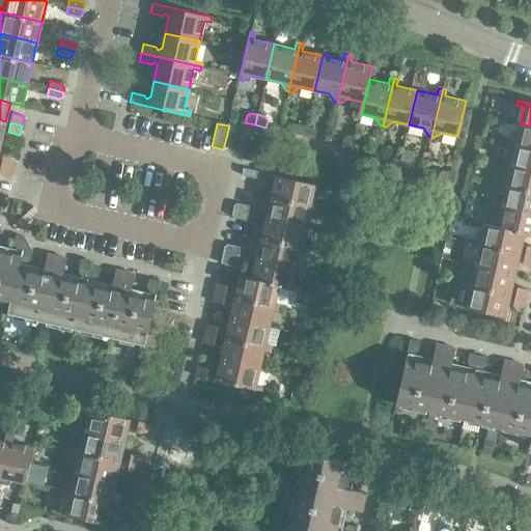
[(530,147),(530,126),(520,123),(515,141),(509,139),(508,143),(530,147)]
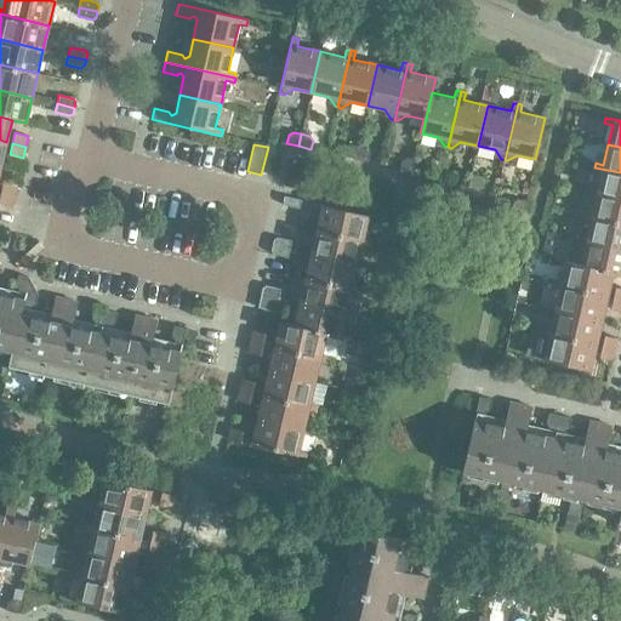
[(346,148),(343,157),(355,159),(358,147),(351,146),(346,148)]
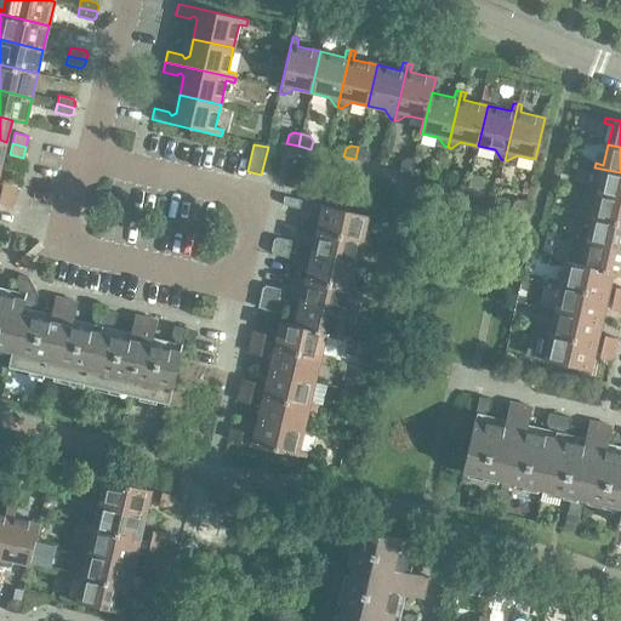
[(366,149),(358,147),(355,159),(368,163),(369,153),(366,149)]
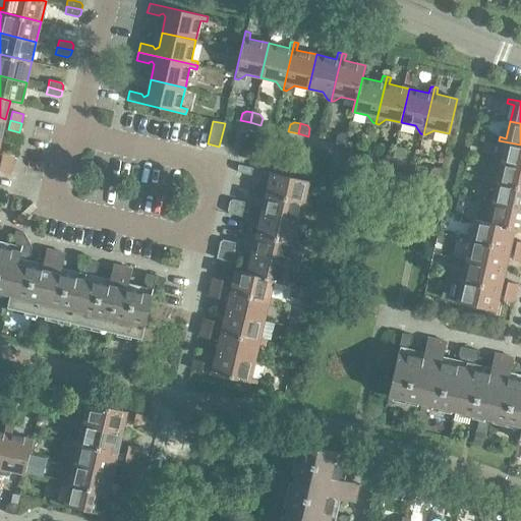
[(338,135),(336,142),(346,145),(348,134),(341,132),(338,135)]
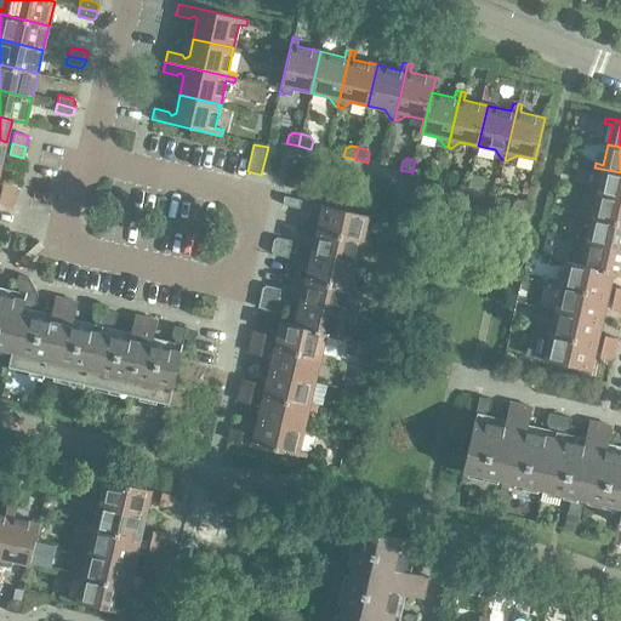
[(620,198),(620,172),(594,167),(593,171),(602,174),(597,193),(620,198)]
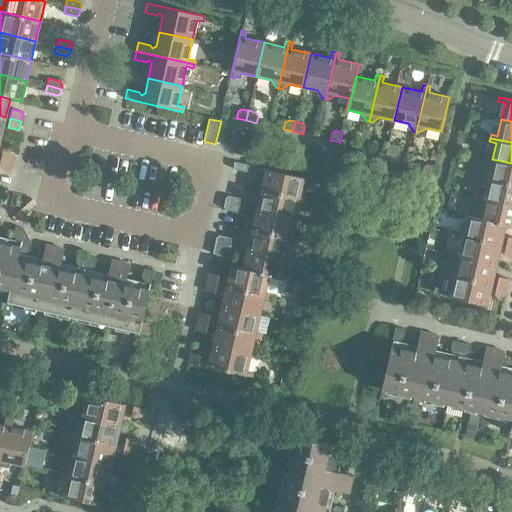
[(345,145),(338,143),(336,153),(346,156),(348,149),(345,145)]
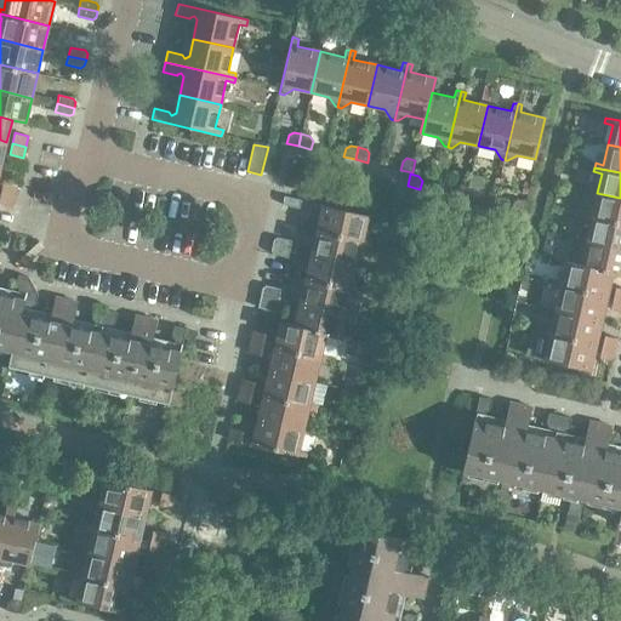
[(15,195),(17,184),(4,181),(1,192),(15,195)]
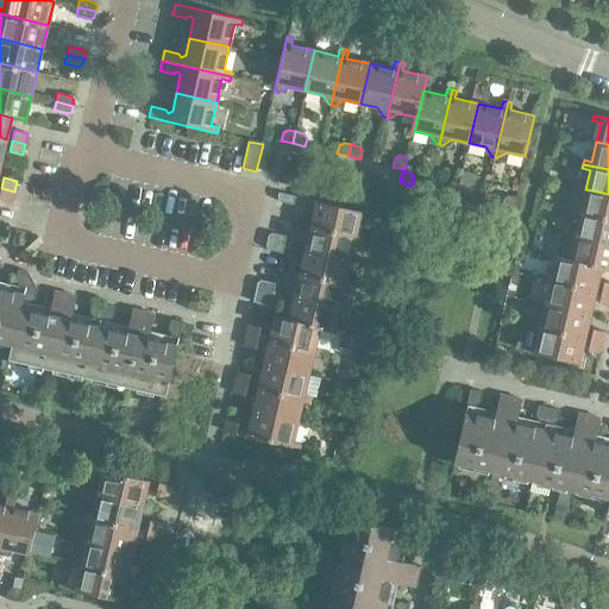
[(459,184),(459,183),(451,182),(447,184),(445,193),(457,195),(459,184)]
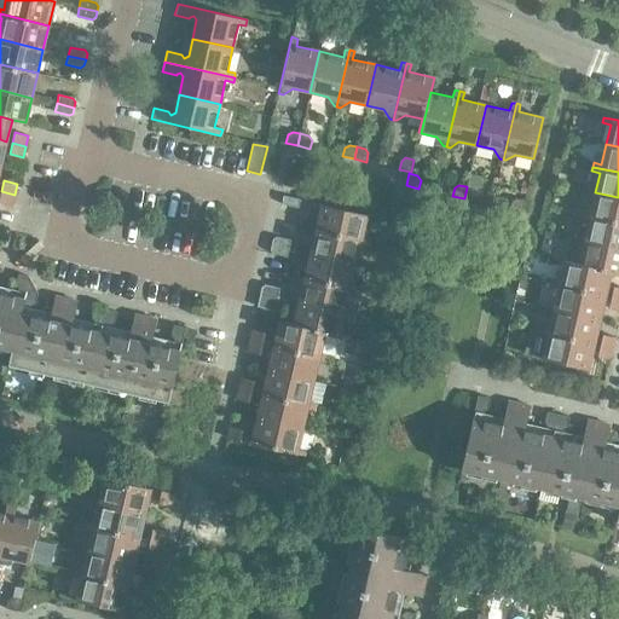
[(475,189),(467,187),(464,198),(476,202),(478,194),(475,189)]
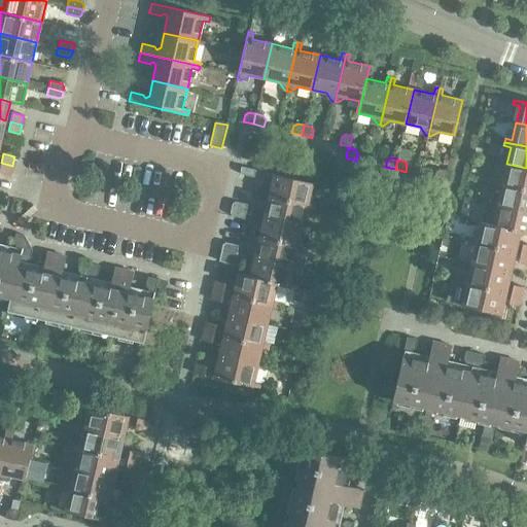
[(0,172),(10,175),(12,166),(1,163),(0,165),(0,172)]
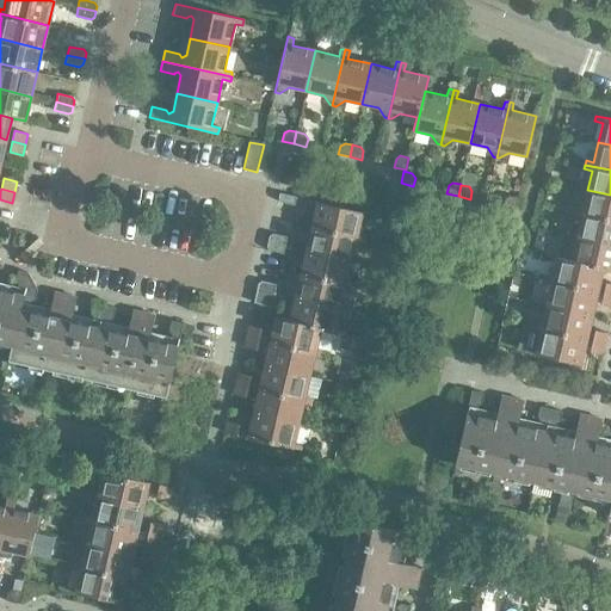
[(481,189),(477,201),(487,203),(489,190),(481,189)]
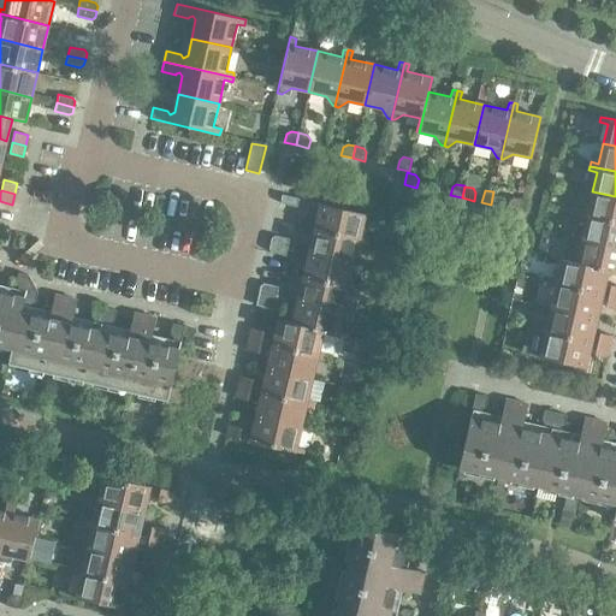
[(615,221),(615,196),(592,191),(587,212),(580,209),(579,213),(615,221)]
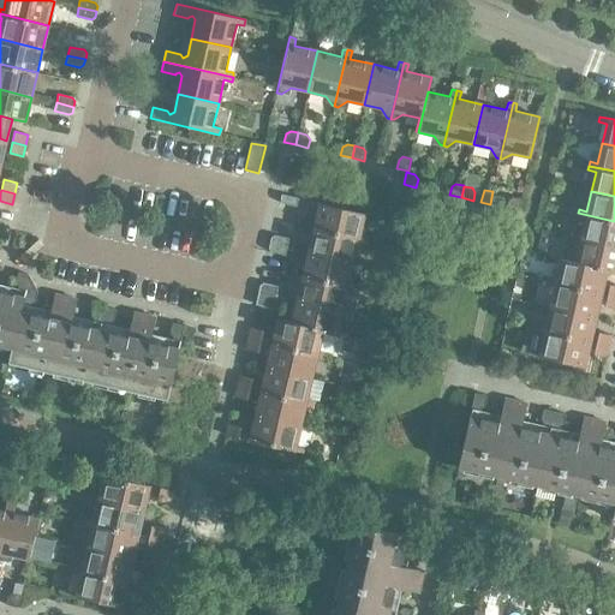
[(281,193),(280,201),(282,204),(297,207),(299,198),(281,193)]
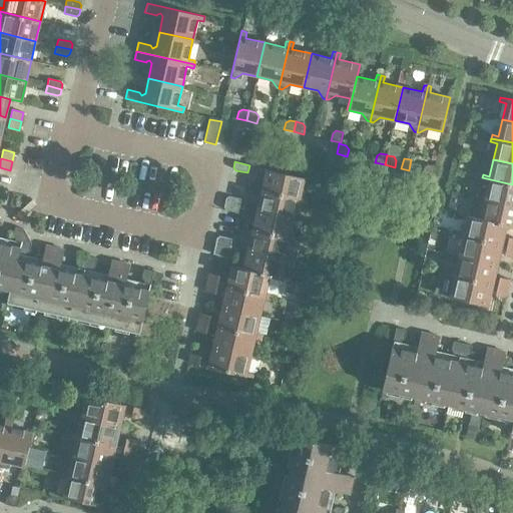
[(424,166),(423,173),(432,175),(435,166),(428,164),(424,166)]
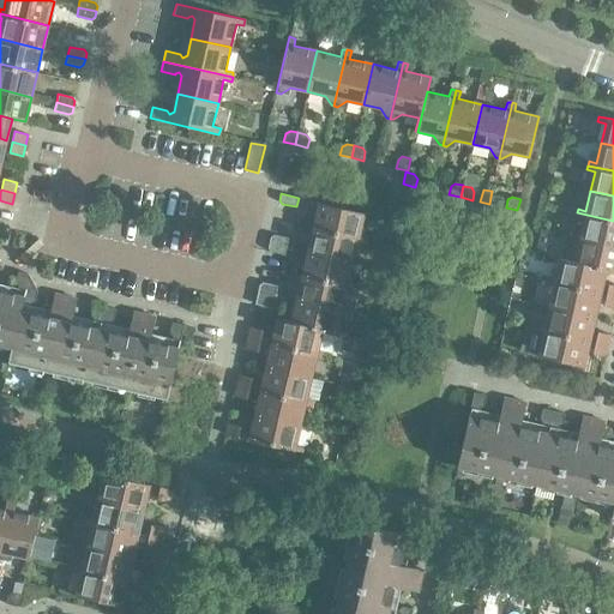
[(318,203),(312,228),(367,240),(367,236),(360,234),(365,214),(318,203)]
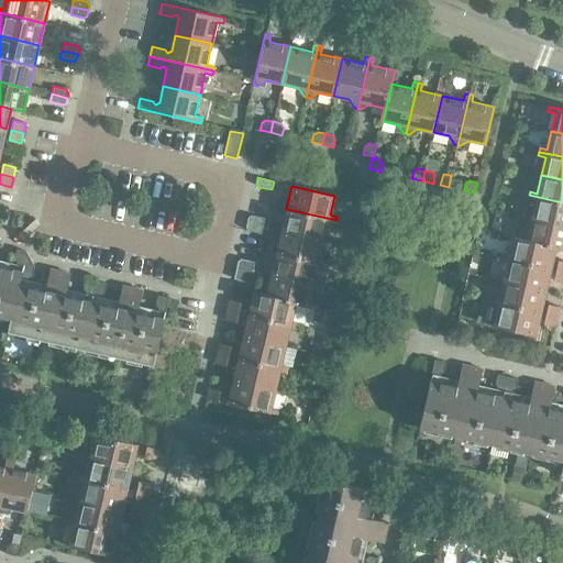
[(562,227),(562,202),(529,195),(528,199),(534,200),(530,219),(562,227)]
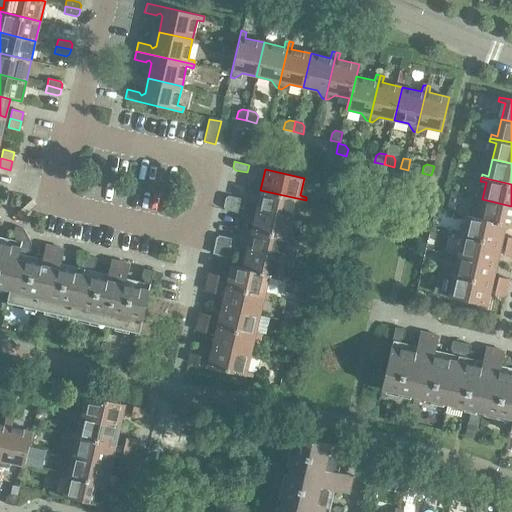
[(305,204),(306,200),(260,190),(256,210),(294,219),(298,202),(305,204)]
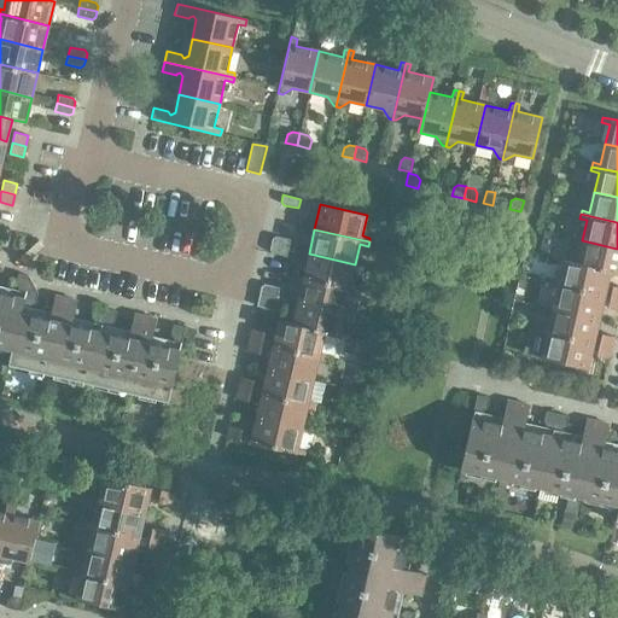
[(277,237),(273,239),(272,245),(289,249),(291,240),(277,237)]
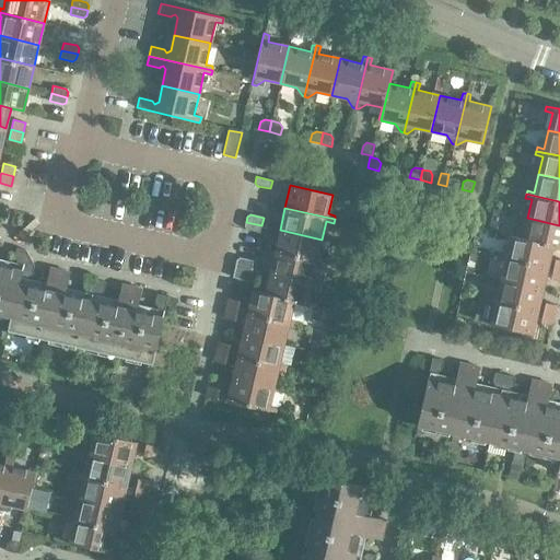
[(559,248),(559,225),(527,218),(523,238),(511,235),(511,232),(504,231),(502,235),(510,237),(552,247),(559,248)]
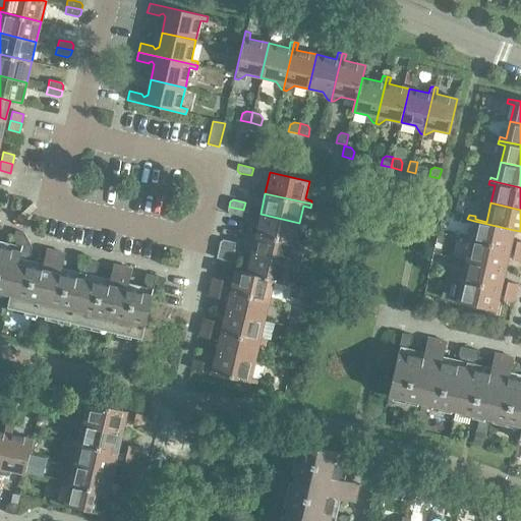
[(241,217),(243,210),(229,207),(228,211),(230,214),(241,217)]
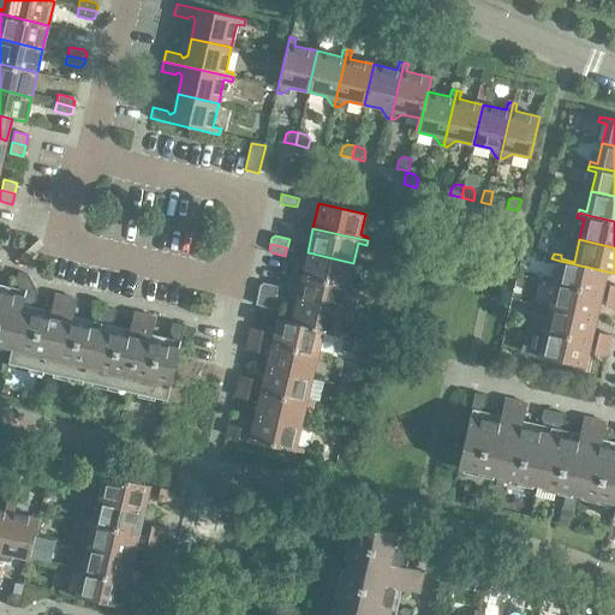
[(350,282),(353,263),(308,252),(302,276),(356,288),(357,284),(350,282)]
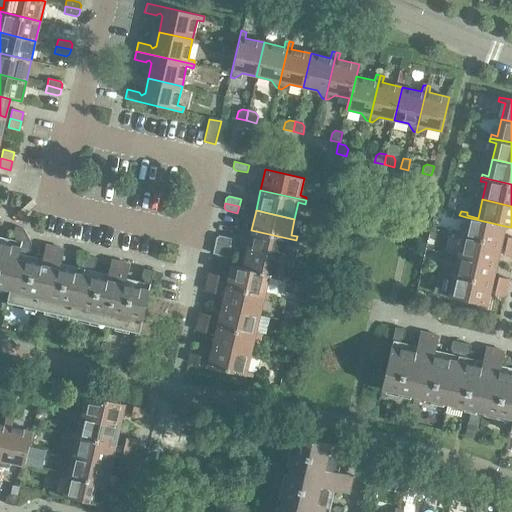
[(500,245),(505,226),(466,217),(462,232),(456,231),(455,235),(500,245)]
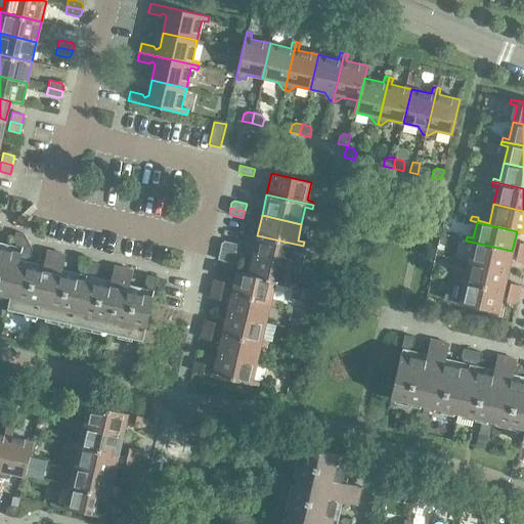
[(0,295),(10,297),(11,298),(19,260),(25,261),(30,258),(32,249),(24,234),(15,232),(13,241),(17,247),(0,242),(0,230),(1,228),(0,227),(0,295)]
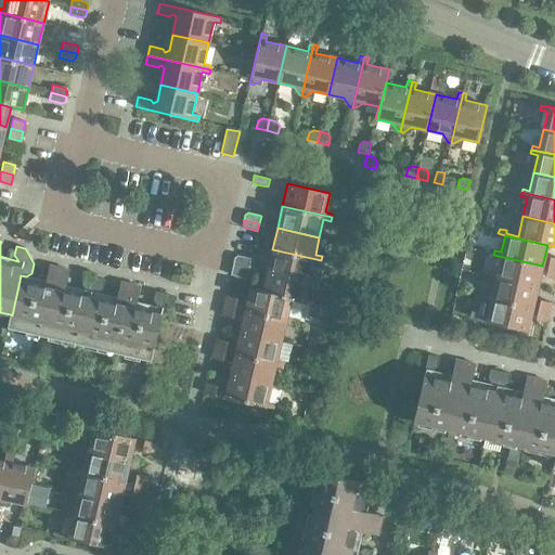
[(320,263),(321,260),(272,249),(267,270),(309,280),(313,262),(320,263)]
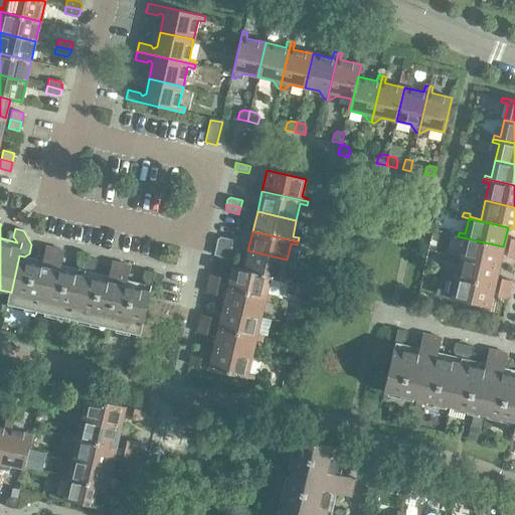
[(499,267),(503,246),(458,236),(457,239),(464,240),(460,258),(499,267)]
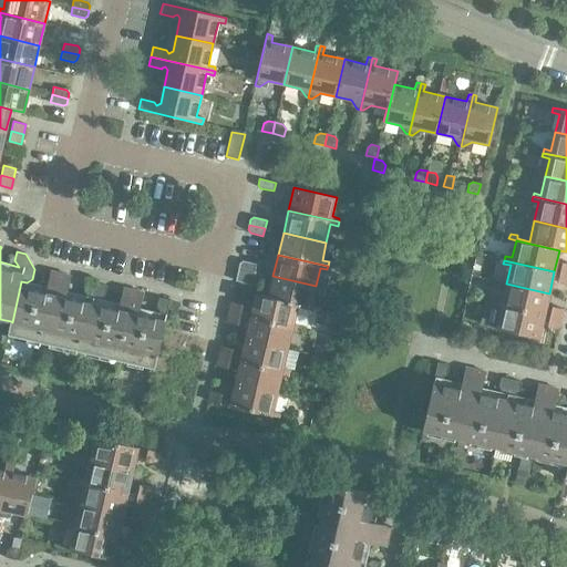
[(244,261),(240,263),(239,268),(255,272),(257,265),(244,261)]
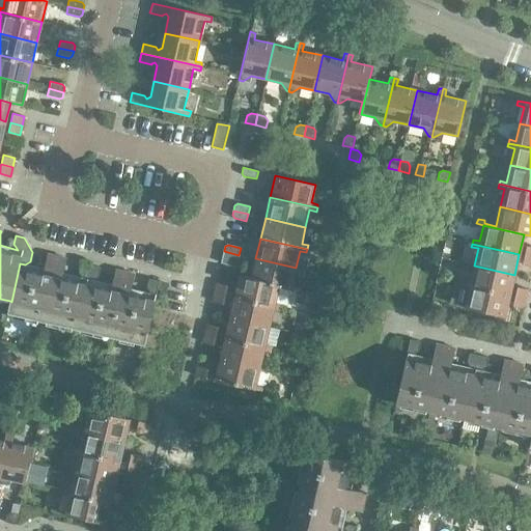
[(245,256),(239,255),(224,251),(221,263),(242,269),(245,256)]
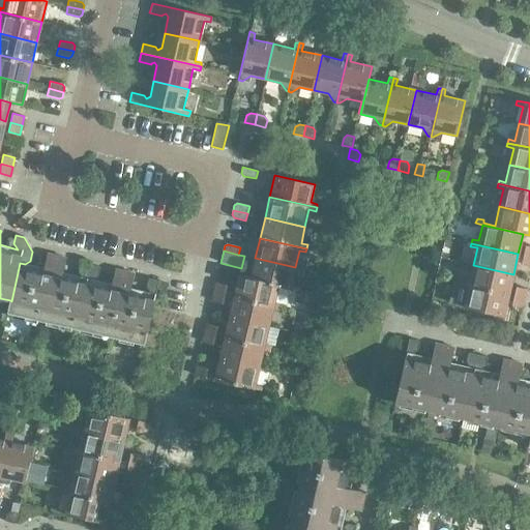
[(7,313),(76,329),(86,284),(87,278),(90,265),(81,263),(79,272),(83,277),(62,272),(66,258),(48,254),(43,268),(25,264),(20,263),(11,301),(10,300),(7,313)]
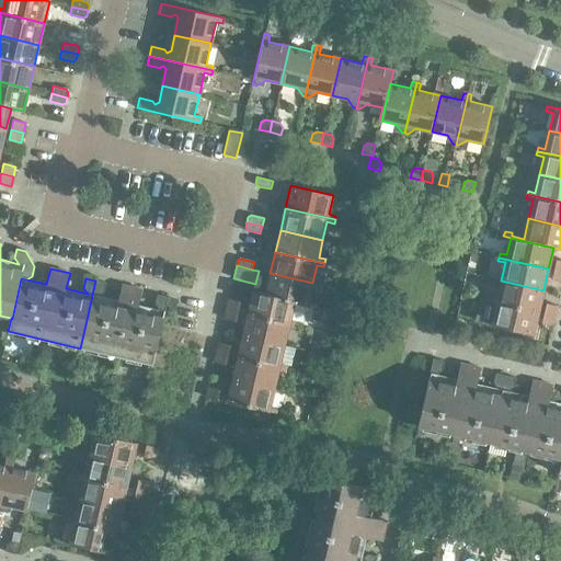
[(560,282),(560,271),(553,270),(551,279),(560,282)]
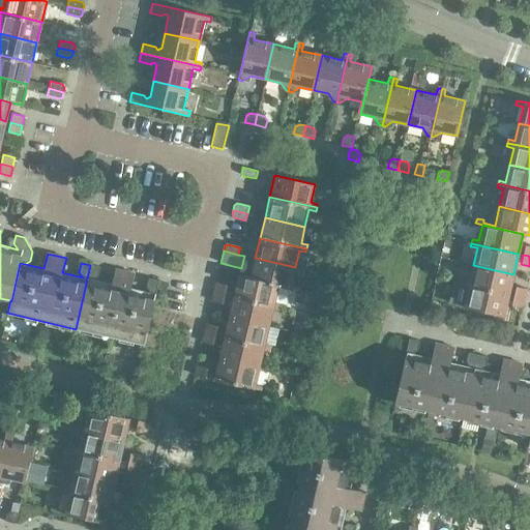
[(291,285),(295,267),(255,258),(251,277),(297,289),(298,286),(291,285)]
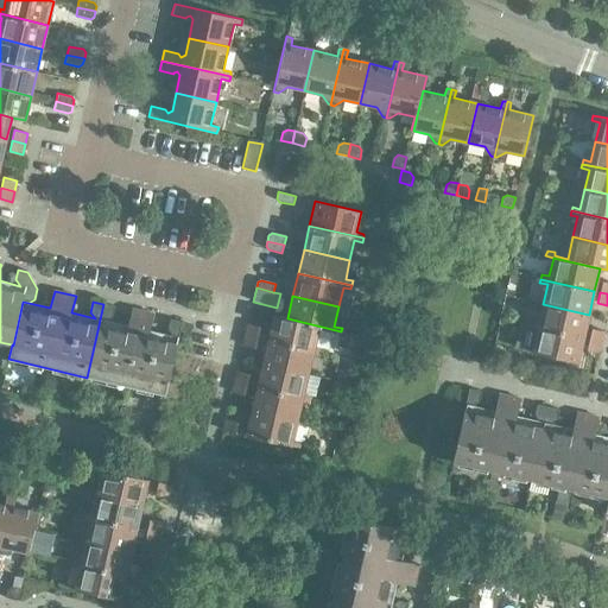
[(87,378),(165,396),(179,337),(182,322),(171,320),(169,329),(172,336),(150,331),(153,314),(132,309),(128,325),(106,321),(113,317),(115,306),(103,304),(100,320),(99,325),(87,378)]
